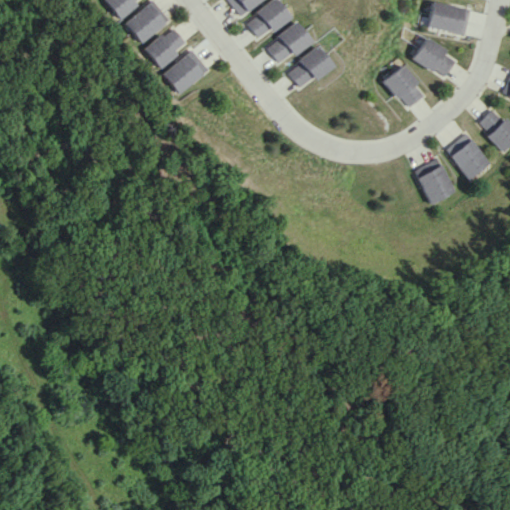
[(143,0),(107,0),(103,4),(120,21),(143,0)]
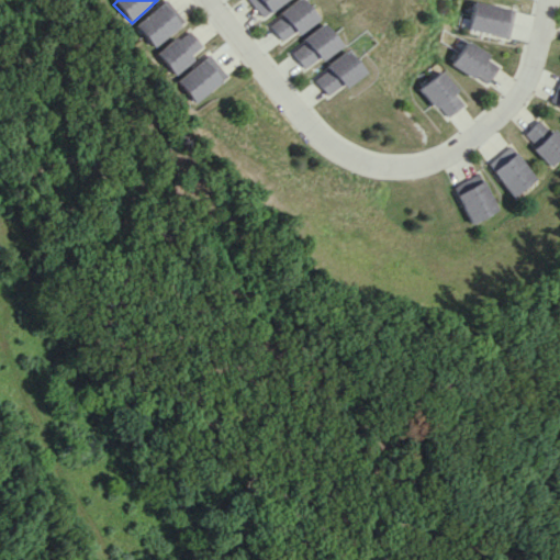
[(252,0),(265,18),(289,0),(252,0)]
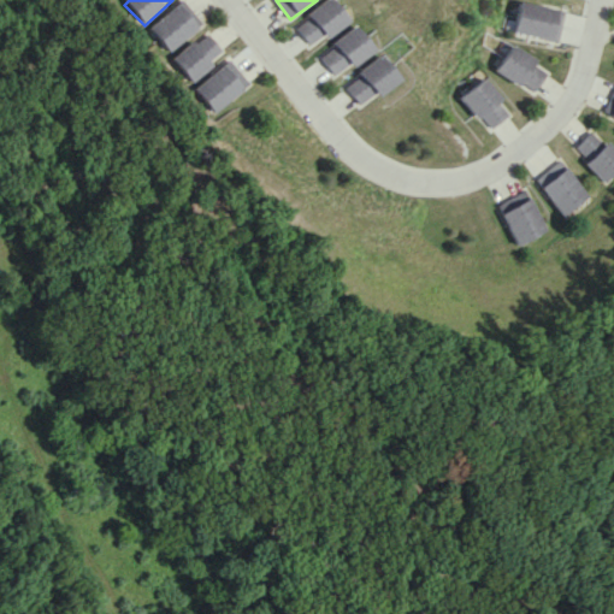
[(354,19),(338,0),(331,0),(297,25),(314,48),(354,19)]
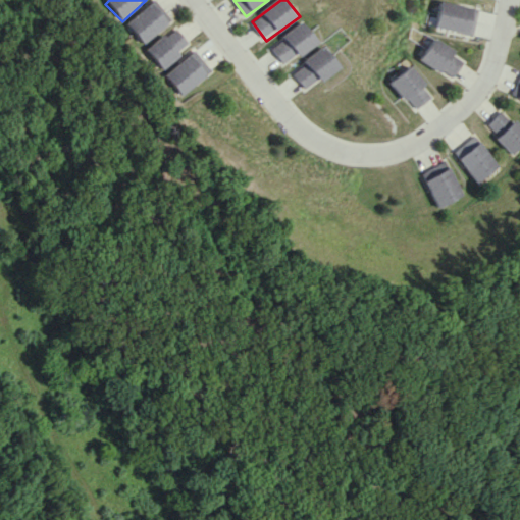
[(128,21),(142,44),(173,26),(160,2),(128,21)]
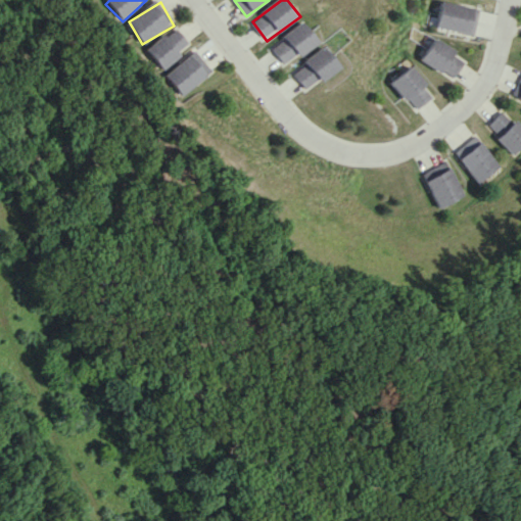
[(473,37),(479,10),(441,2),(436,29),(473,37)]
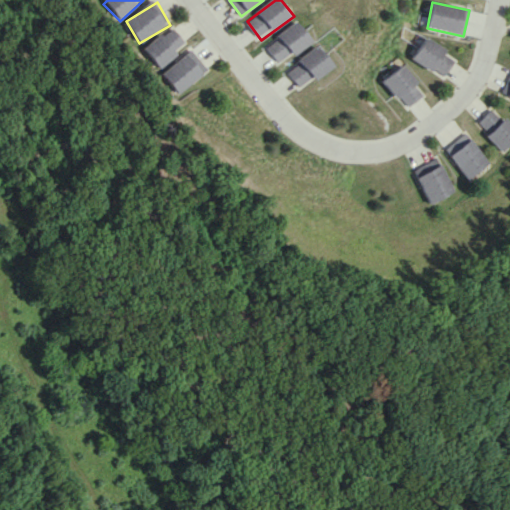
[(282,66),(312,41),(297,23),(267,48),(282,66)]
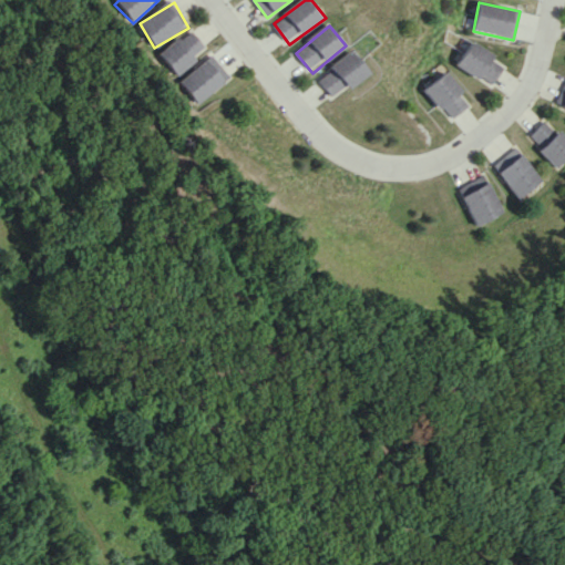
[(161,53),(176,78),(201,62),(196,57),(207,49),(195,31),(161,53)]
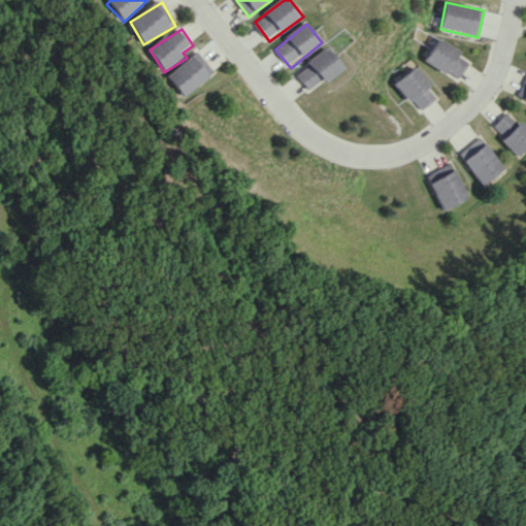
[(469,61),(438,40),(424,61),(456,81),(469,61)]
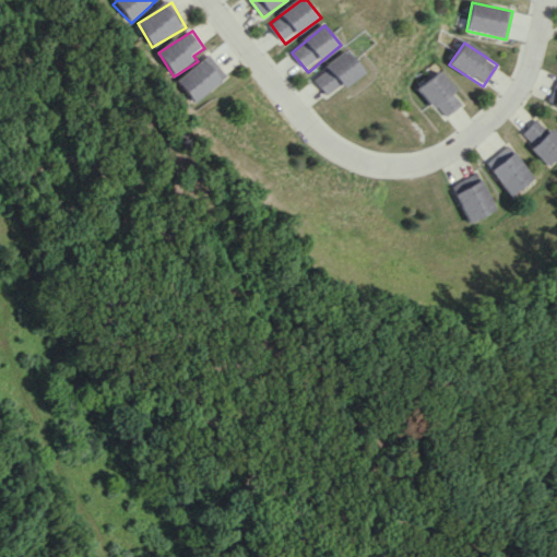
[(313,78),(329,98),(363,72),(346,52),(313,78)]
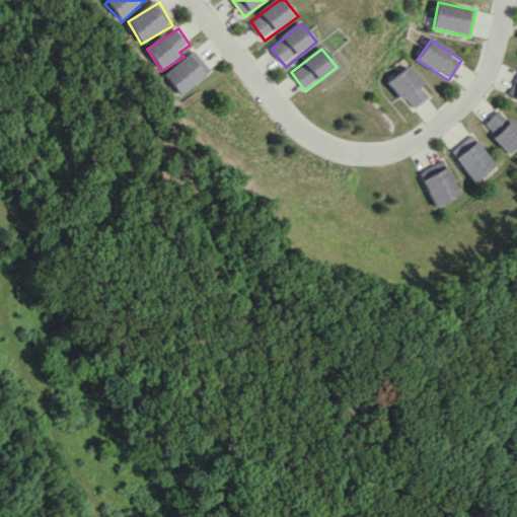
[(214,72),(197,51),(166,76),(183,96),(214,72)]
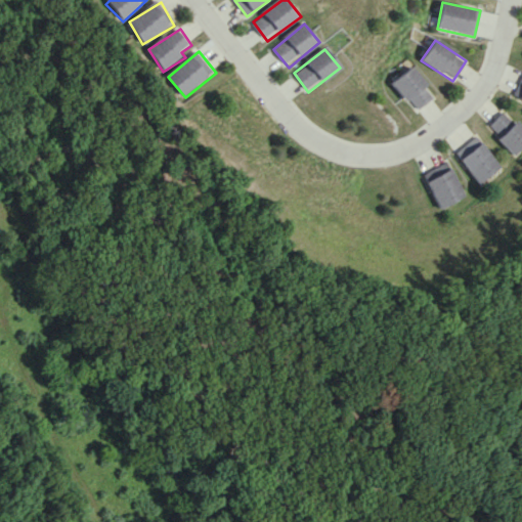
[(434,96),(409,68),(391,84),(416,113),(434,96)]
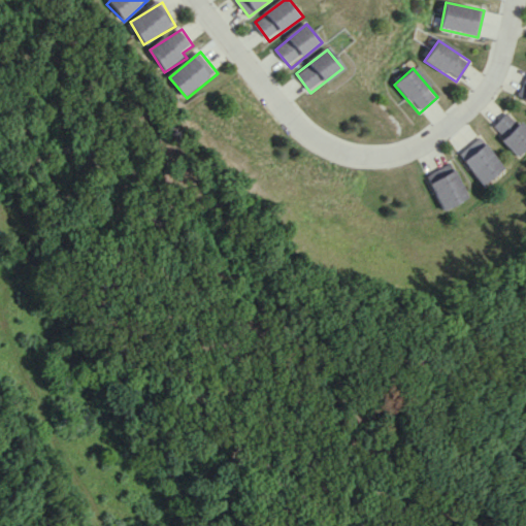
[(522,157),(525,153),(525,127),(510,111),(493,130),(522,157)]
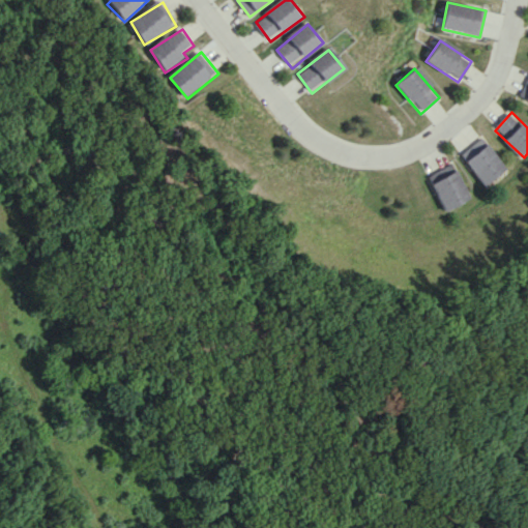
[(509,170),(484,139),(462,156),(488,187),(509,170)]
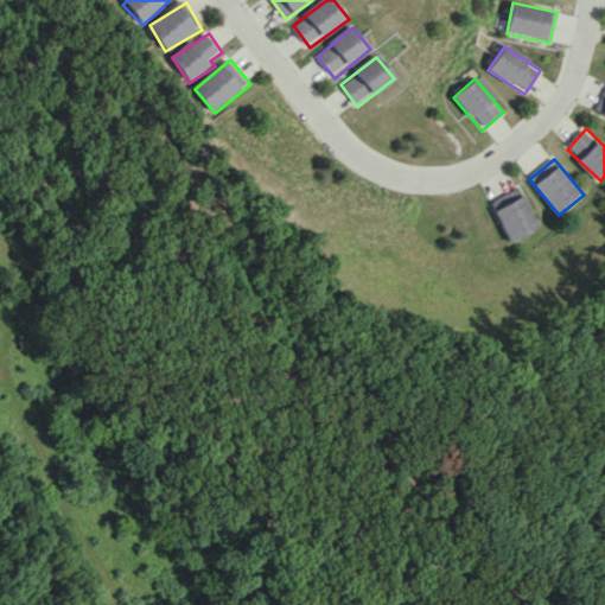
[(492,204),(516,244),(543,228),(520,188),(492,204)]
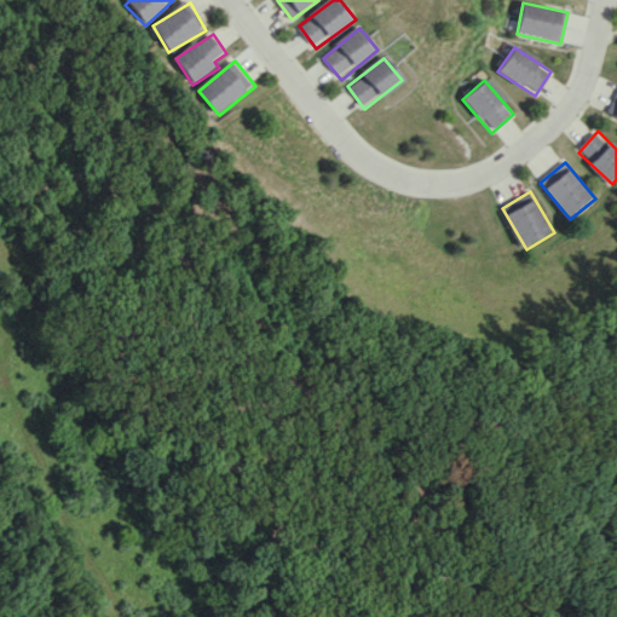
All buildings are outlined.
